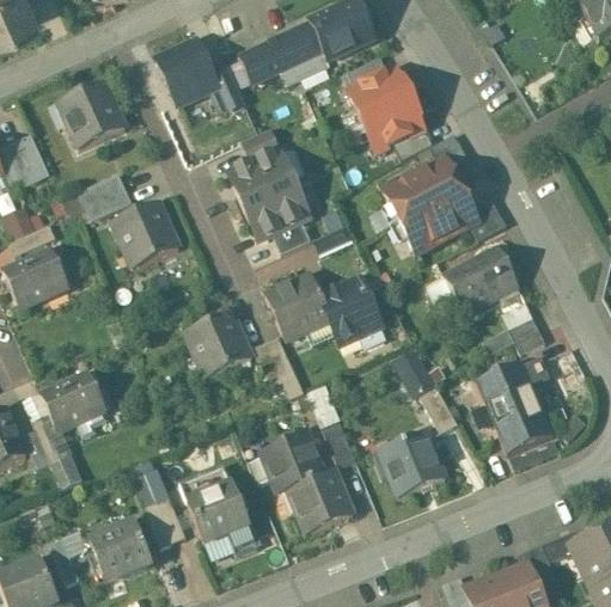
[(0,0),(0,36),(38,19),(29,0),(0,0)]
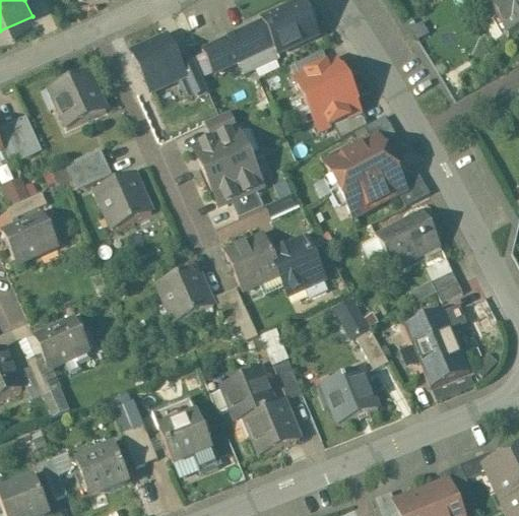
[(301,0),(262,17),(263,19),(274,44),(277,51),(318,33),(303,0),(301,0)]
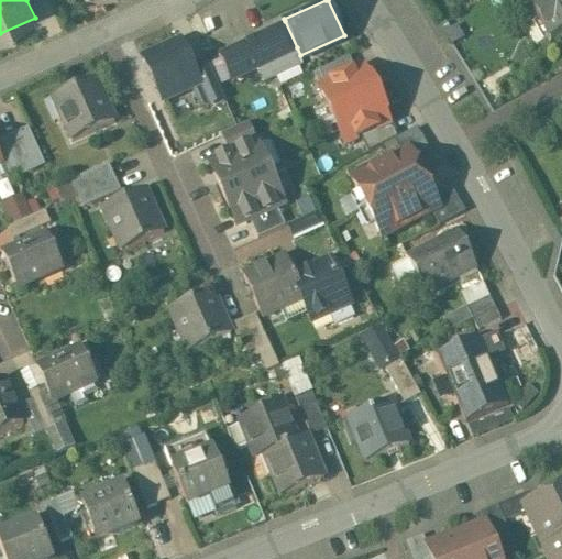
[(528,0),(551,39),(561,32),(561,0),(528,0)]
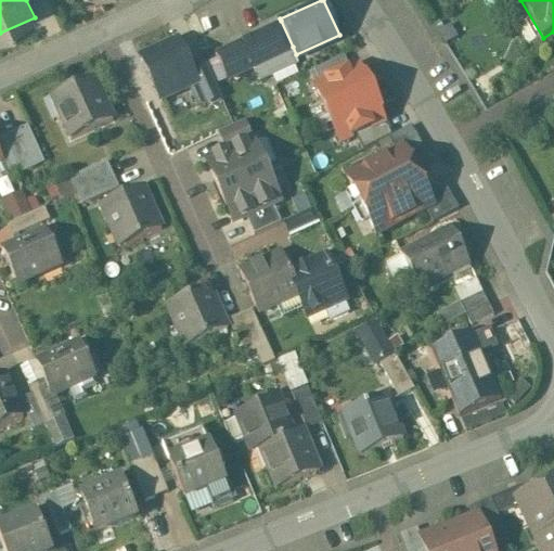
[(281,21),(252,34),(216,51),(247,122),(274,109),(253,65),(293,47),(281,21)]
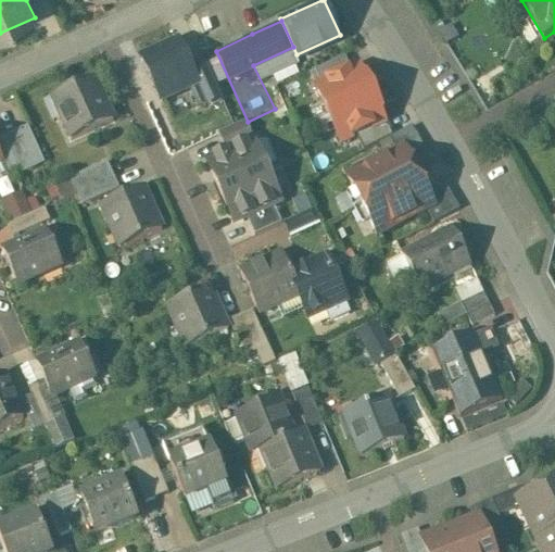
[(178,37),(142,53),(162,97),(196,82),(198,80),(191,67),(178,37)]
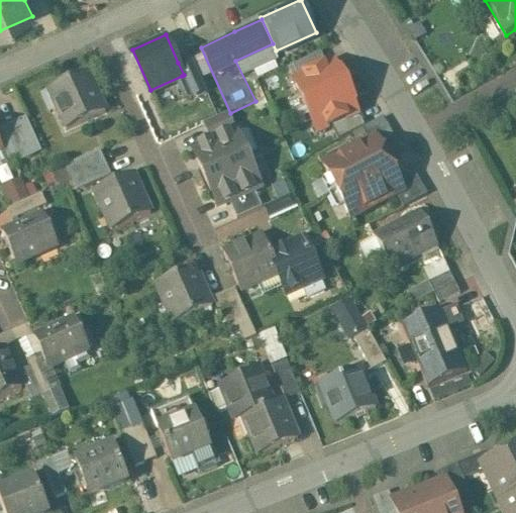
[(327,47),(275,75),(302,128),(354,101),(327,47)]
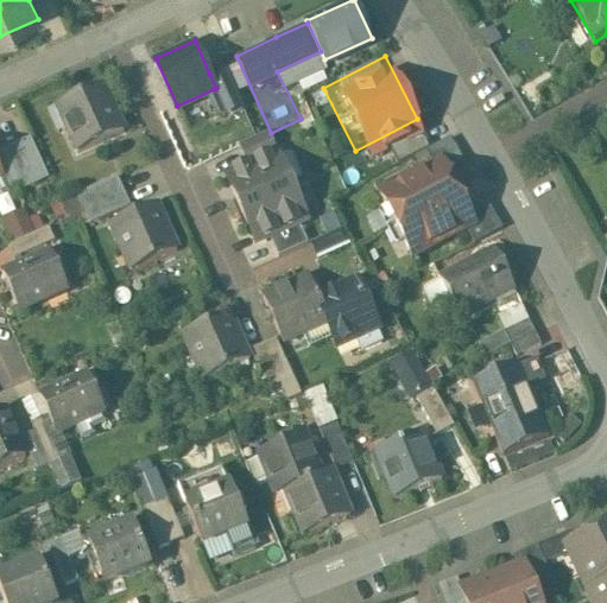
[(241,103),(226,67),(209,74),(216,88),(214,89),(223,110),(241,103)]
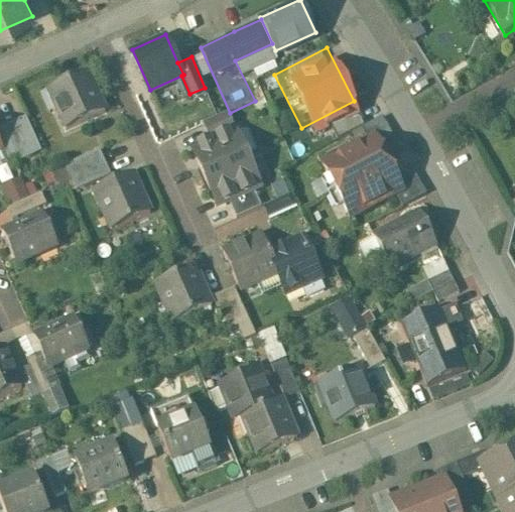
[(105,108),(88,70),(52,85),(60,104),(57,105),(67,125),(105,108)]
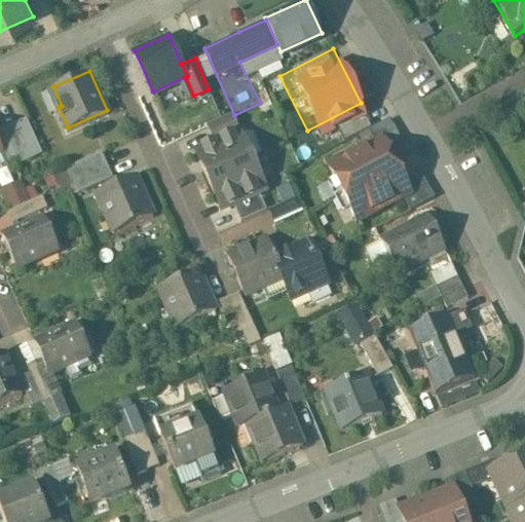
[(232,111),(207,122),(214,140),(239,128),(239,129),(240,129),(232,111)]
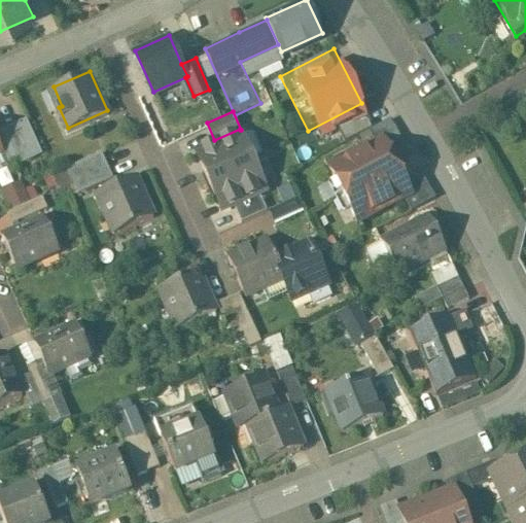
[(31,157),(14,121),(4,126),(21,161),(31,157)]
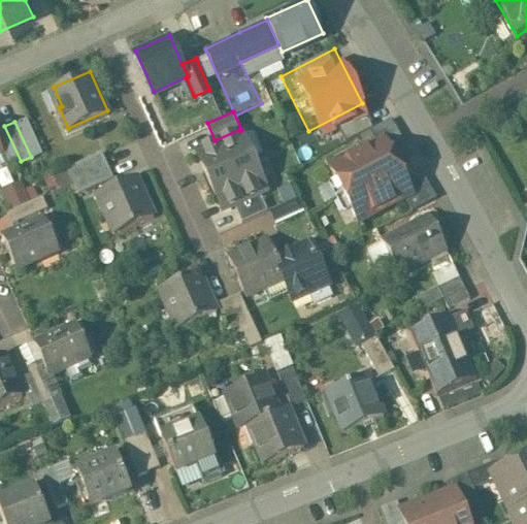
[(215,140),(197,149),(209,177),(253,158),(240,130),(240,129),(215,140)]
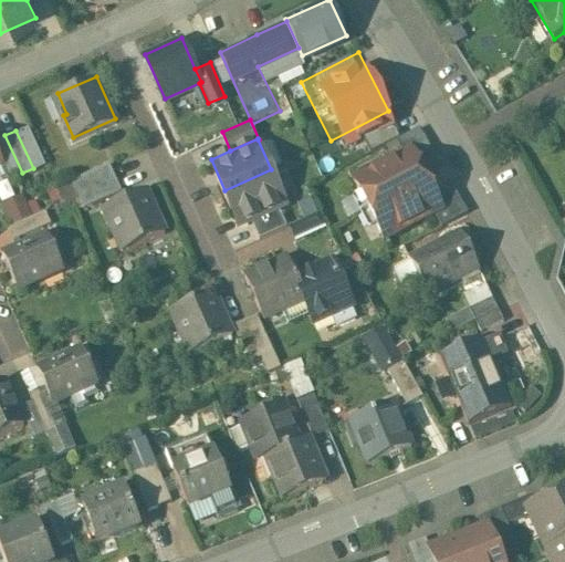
[(411,146),(354,176),(368,205),(355,211),(355,212),(369,206),(384,235),(442,205),(411,146)]
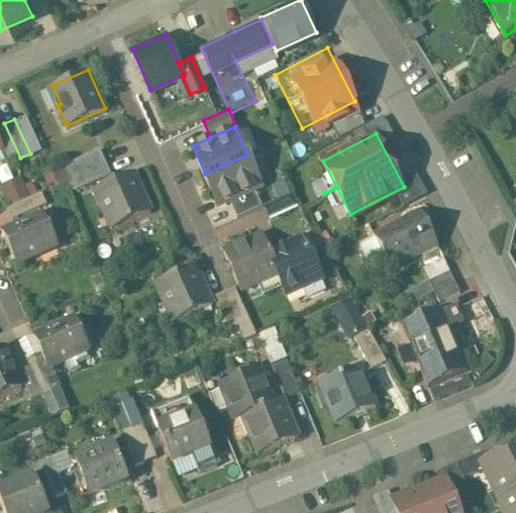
[(100,146),(65,162),(72,176),(106,161),(100,146)]
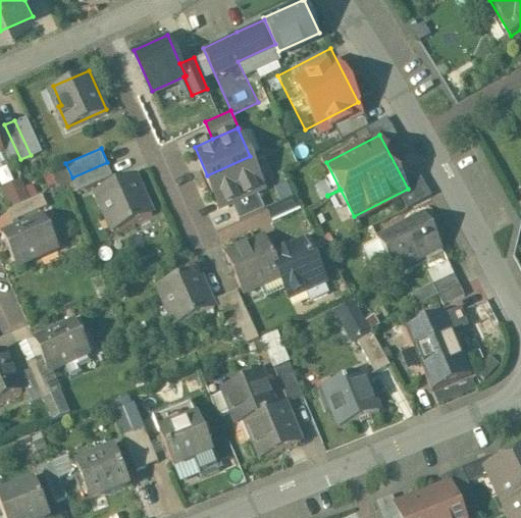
[(250,156),(207,175),(220,204),(231,199),(257,188),(263,186),(250,156)]
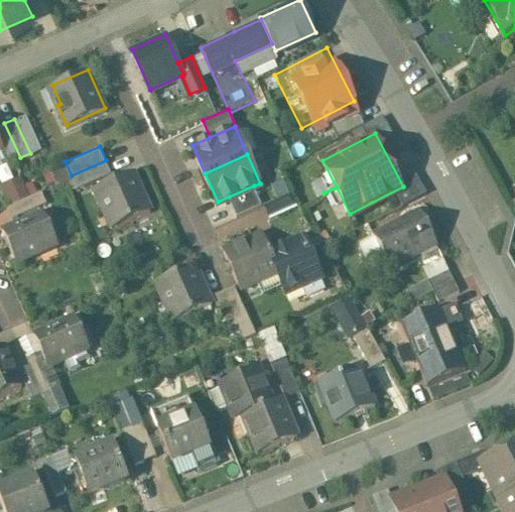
[(106,160),(72,175),(76,186),(110,171),(106,160)]
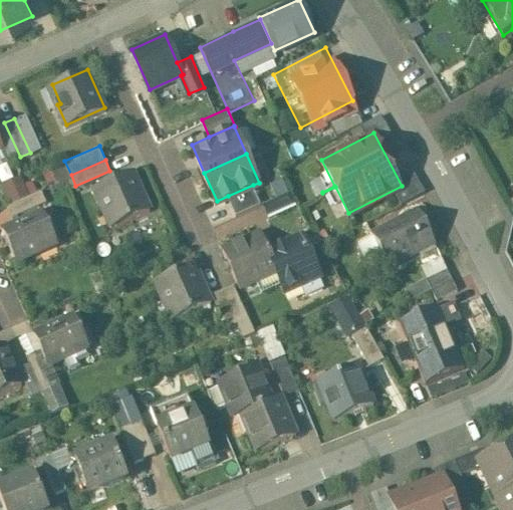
[(133,170),(94,188),(103,208),(107,206),(115,224),(150,208),(133,170)]
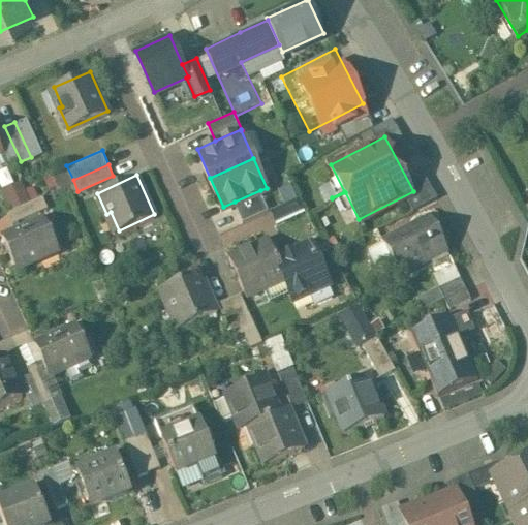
[(260,190),(235,202),(243,220),(269,208),(260,190)]
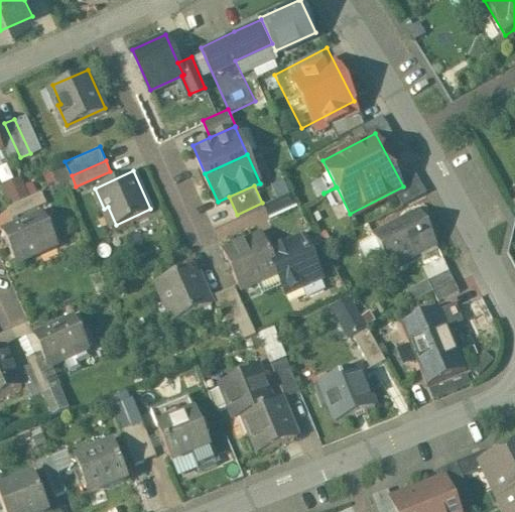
[(40,189),(7,205),(12,216),(45,201),(40,189)]
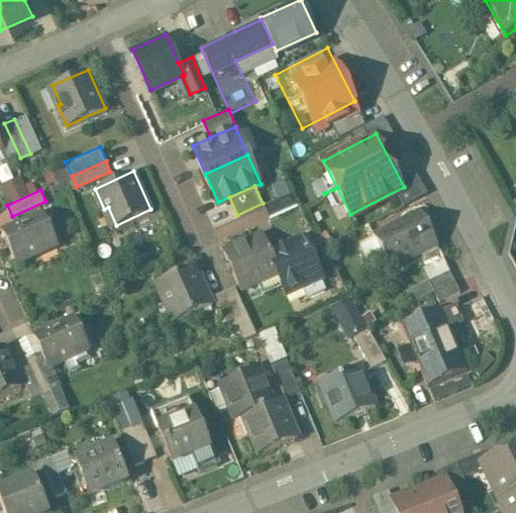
[(292,191),(265,204),(269,214),(297,202),(292,191)]
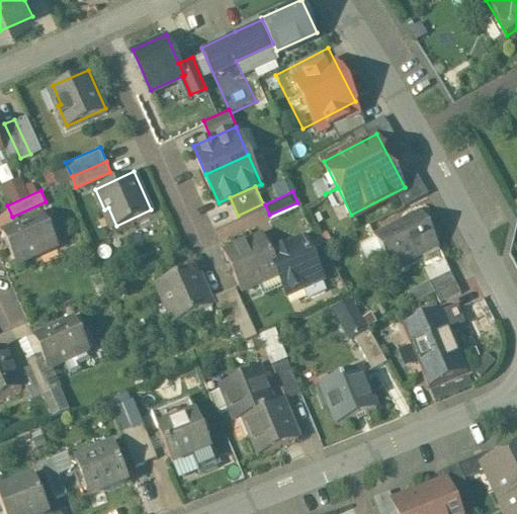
[(422,207),(375,232),(393,265),(439,242),(422,207)]
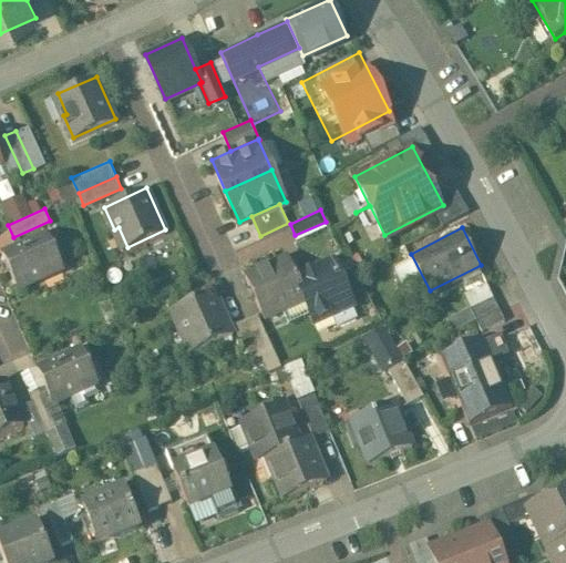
[(47,232),(3,252),(19,285),(62,265),(47,232)]
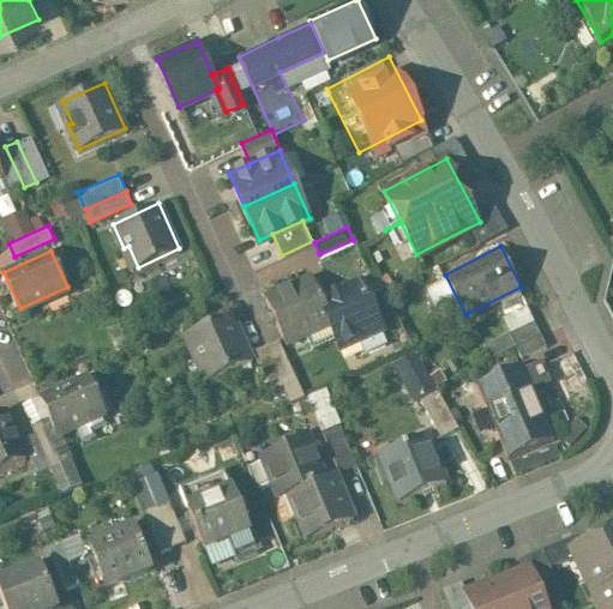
[(312,276),(266,296),(287,343),(311,332),(310,327),(331,318),(323,299),(312,276)]
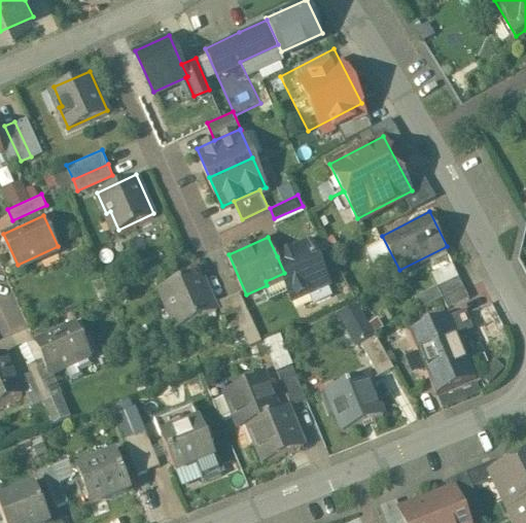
[(292,246),(291,250),(277,256),(284,273),(286,277),(284,277),(293,297),(309,289),(313,299),(329,290),(325,282),(326,282),(309,242),(305,244),(296,247),(292,246)]
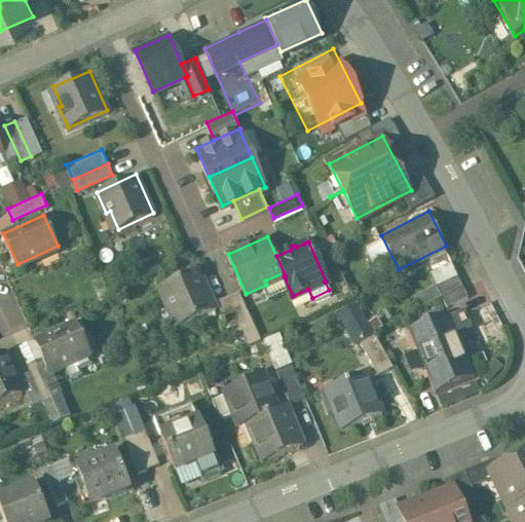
[(199,269),(159,287),(169,306),(172,305),(180,324),(216,308),(199,269)]
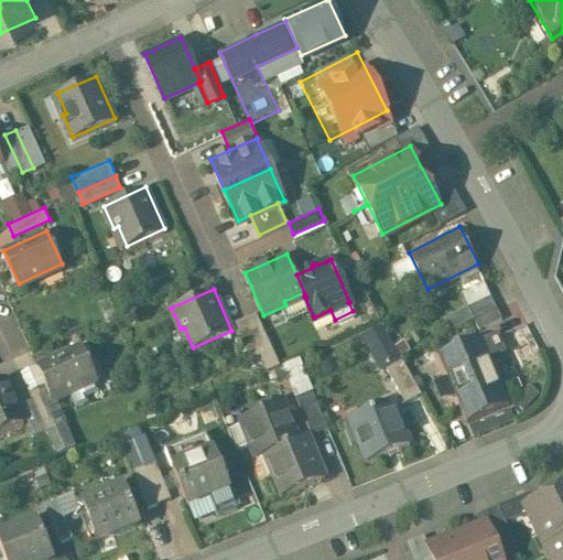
[(490,292),(467,303),(474,315),(497,304),(490,292)]
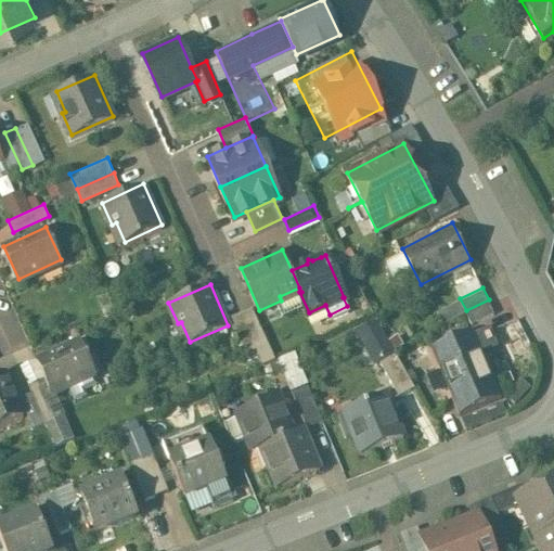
[(460,298),(451,303),(458,315),(466,310),(460,298)]
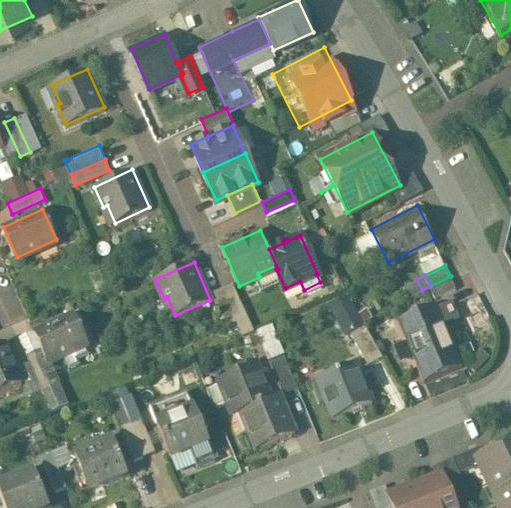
[(451,276),(430,286),(435,297),(456,286),(451,276)]
